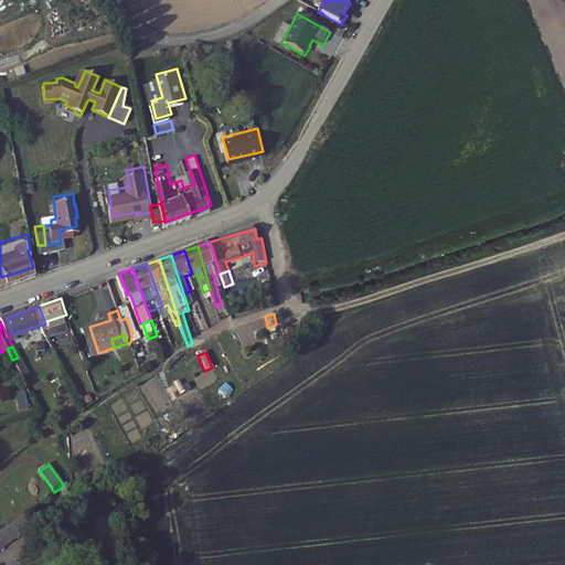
[(32,511),(0,533),(0,541),(4,548),(40,522),(32,511)]
